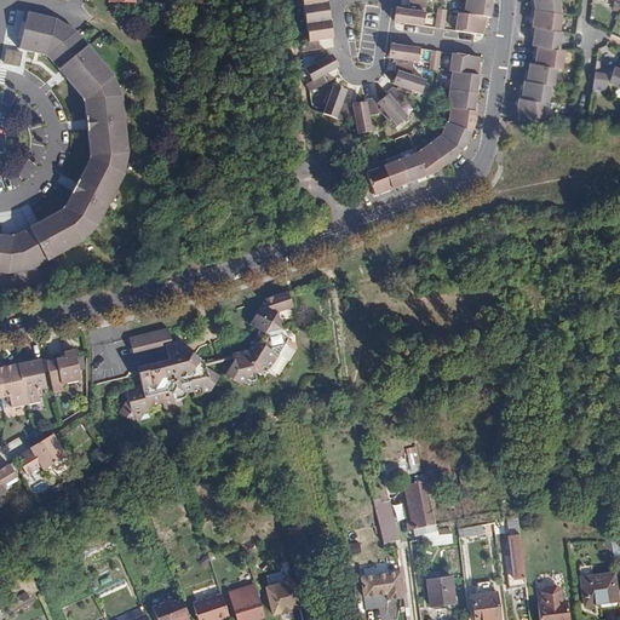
[(419,11),(426,12),(428,0),(411,0),(411,7),(419,9),(419,11)]
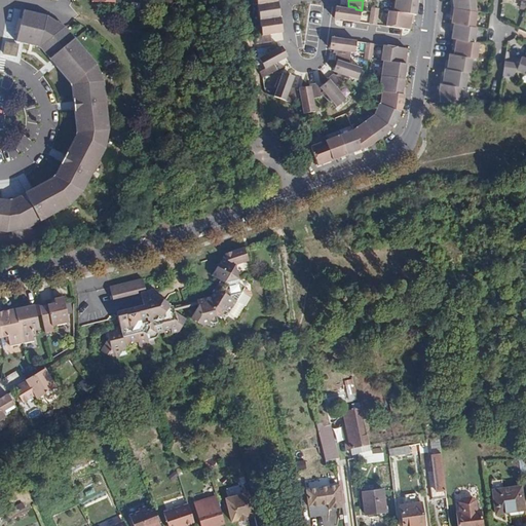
[(396,0),(395,11),(415,14),(417,14),(418,5),(417,0),(396,0)]
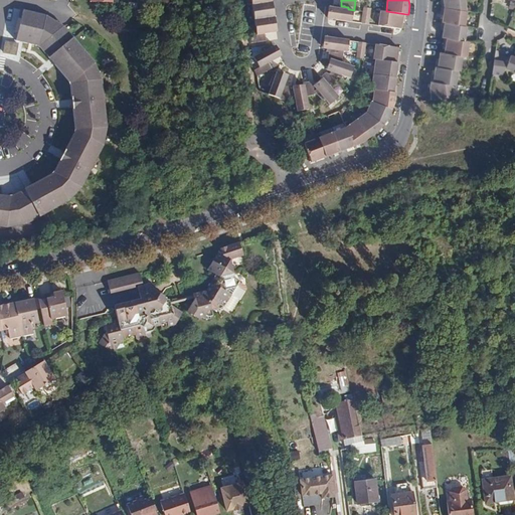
[(442,7),(467,10),(465,0),(441,0),(442,7)]
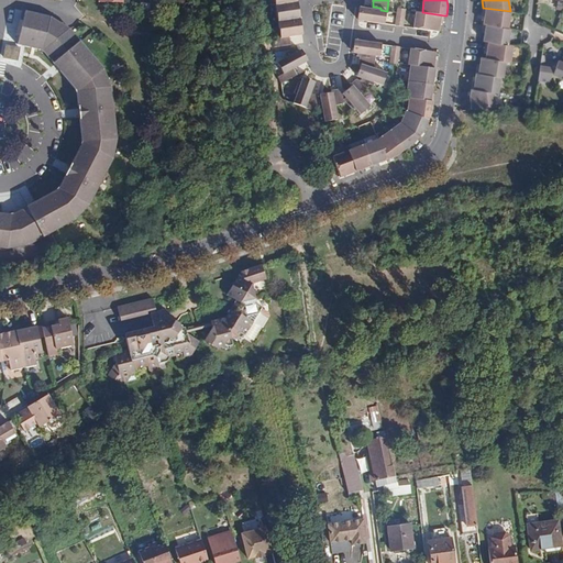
[(300,18),(298,1),(276,4),(278,21),(300,18)]
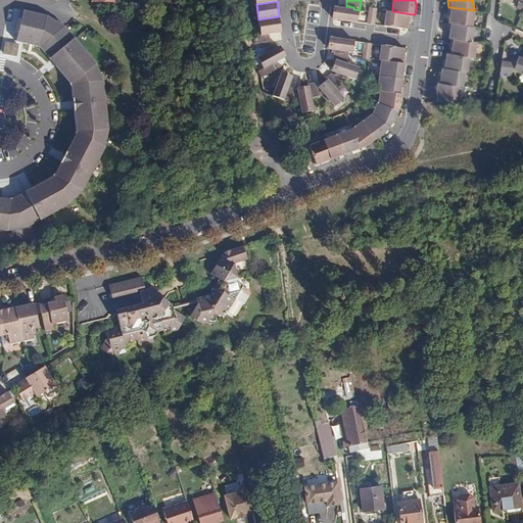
[(358,22),(360,10),(353,9),(353,7),(346,6),(339,5),(338,8),(336,7),(334,19),(358,22)]
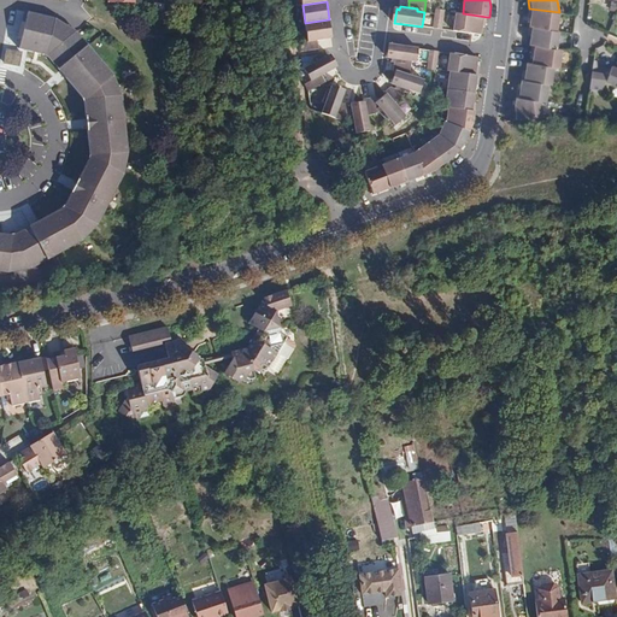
[(530,27),(557,31),(559,12),(529,9),(529,18),(532,18),(530,27)]
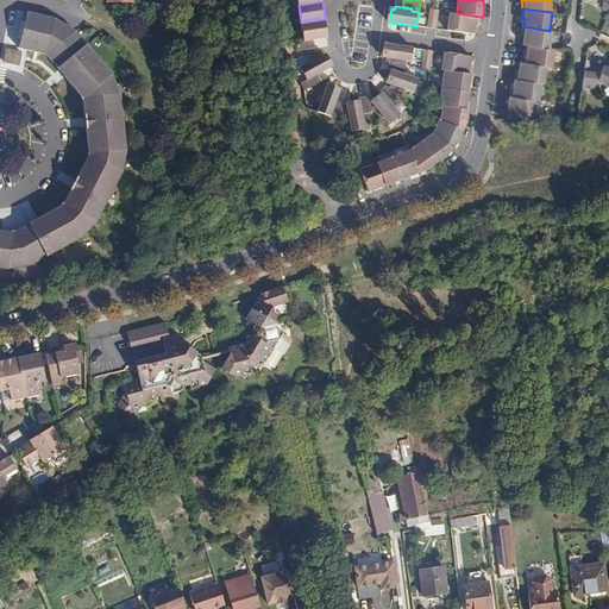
[(435,10),(431,10),(431,14),(428,27),(437,29),(439,11),(435,10)]
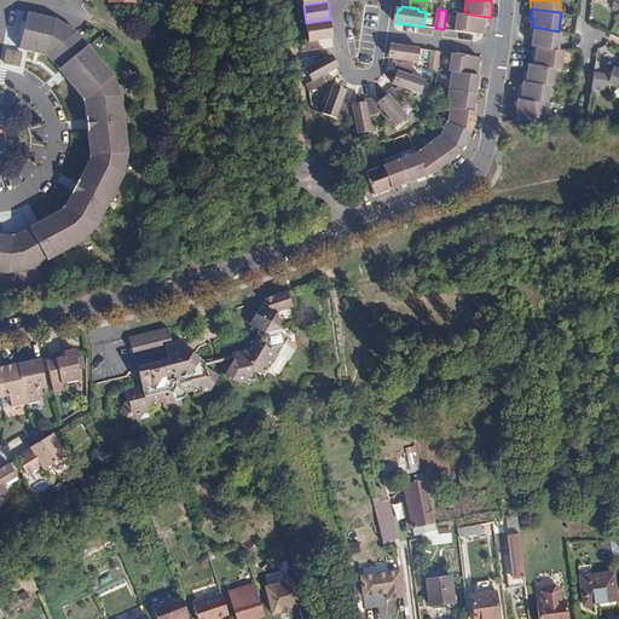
[(56,19),(29,12),(21,47),(46,55),(50,57),(85,98),(86,103),(92,154),(91,160),(65,207),(64,208),(63,209),(16,235),(15,235),(12,235),(12,236),(0,235),(0,271),(7,272),(33,268),(84,239),(99,224),(125,174),(128,152),(122,97),(114,75),(76,32),(56,19)]
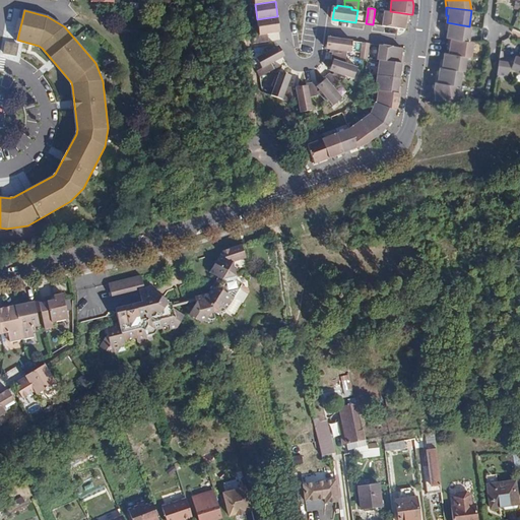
[(409,22),(410,14),(390,11),(385,10),(383,26),(406,29),(407,22),(409,22)]
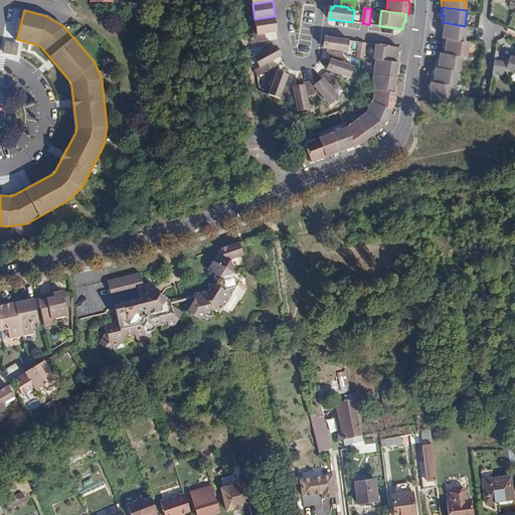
[(254,19),(256,34),(249,35),(251,43),(267,41),(266,33),(277,32),(275,16),(254,19)]
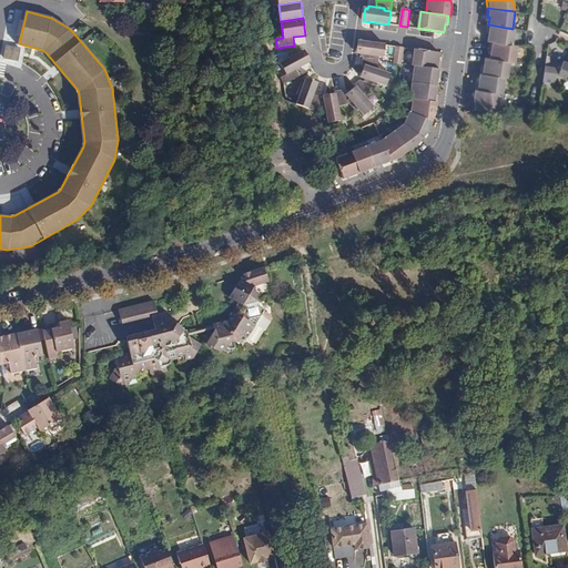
[(490,41),(513,46),(515,29),(513,29),(488,24),(487,33),(489,33),(488,41),(490,41)]
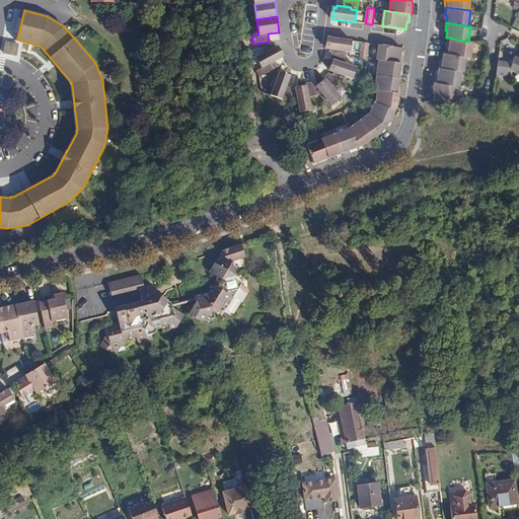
[(332,53),(347,55),(347,52),(351,52),(352,42),(329,38),(327,49),(329,50),(329,52),(332,53)]
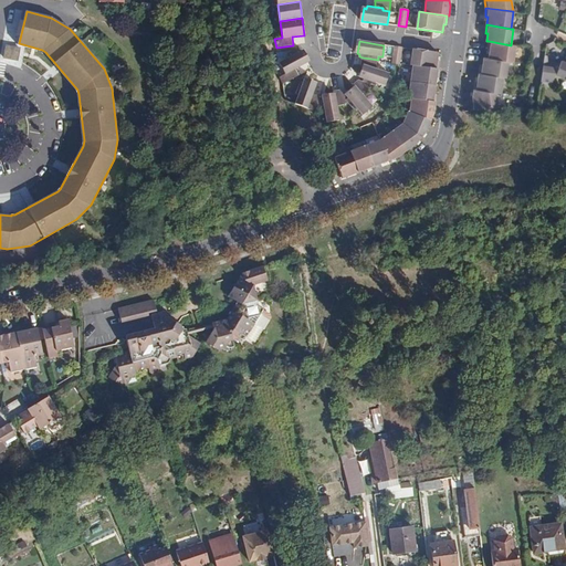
[(489,59),(509,61),(513,62),(515,45),(511,45),(489,41),(488,50),(490,50),(489,59)]
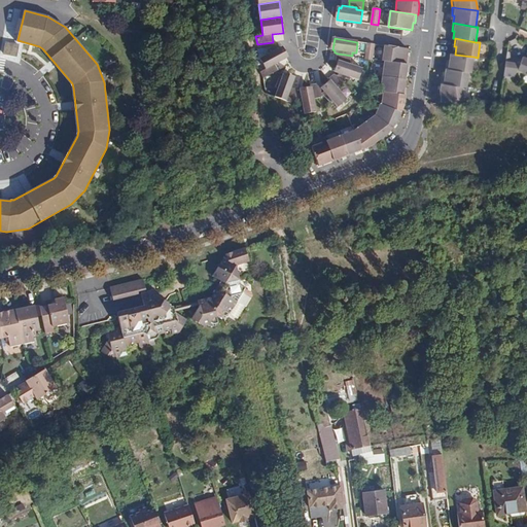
[(19,44),(5,42),(3,55),(16,57),(19,44)]
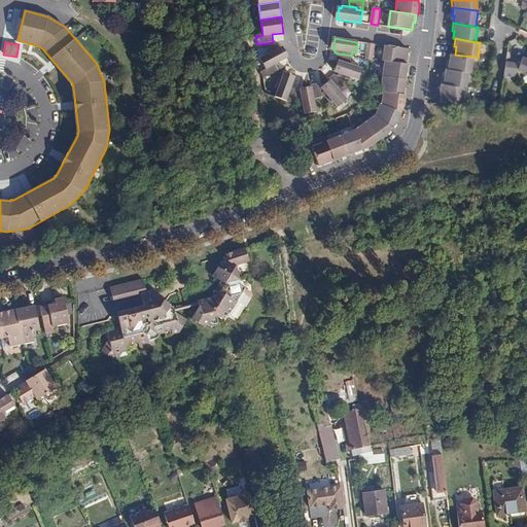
[(375,44),(367,43),(365,59),(373,60),(373,59),(375,44)]
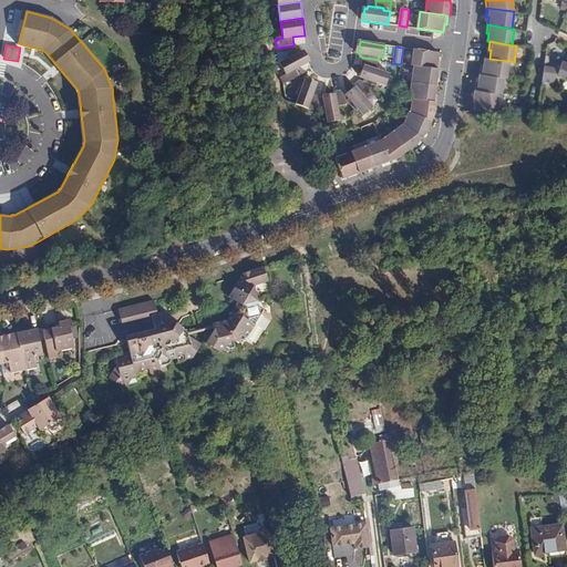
[(414,65),(440,70),(441,62),(439,61),(440,53),(414,49),(412,65),(414,65)]
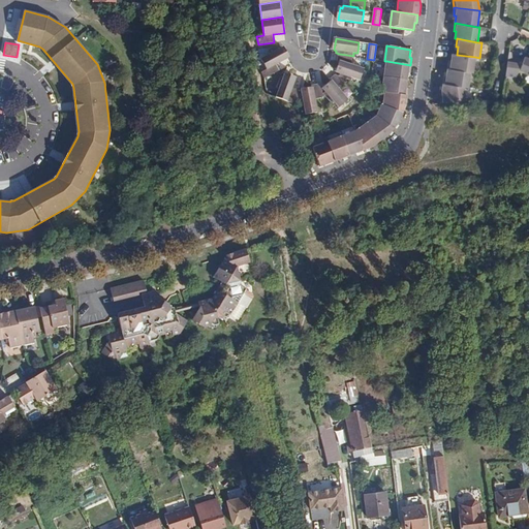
[(261,59),(267,69),(261,72),(266,79),(279,70),(276,65),(288,58),(283,48),(280,50),(278,47),(269,53),(270,55),(261,59)]
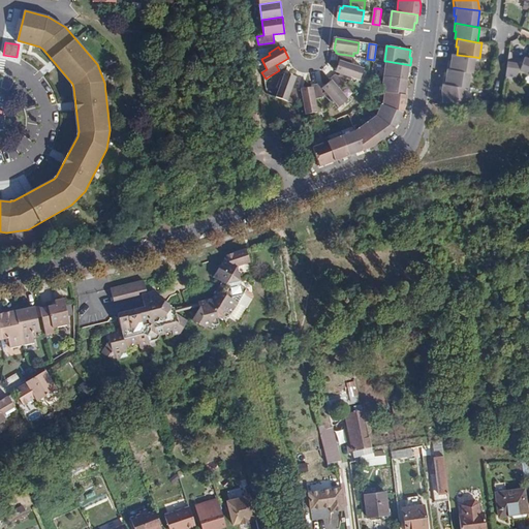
[(351,65),(353,56),(339,54),(338,61),(341,61),(340,72),(342,73),(342,76),(347,80),(350,80),(352,78),(361,80),(364,69),(351,65)]
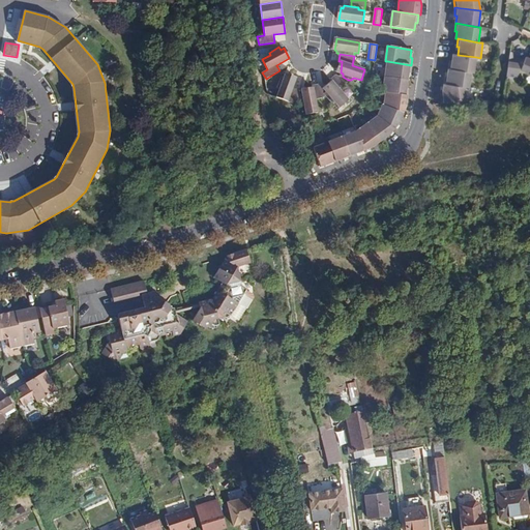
[(449,68),(471,71),(474,72),(476,57),(458,55),(453,54),(452,61),(449,61),(449,68)]
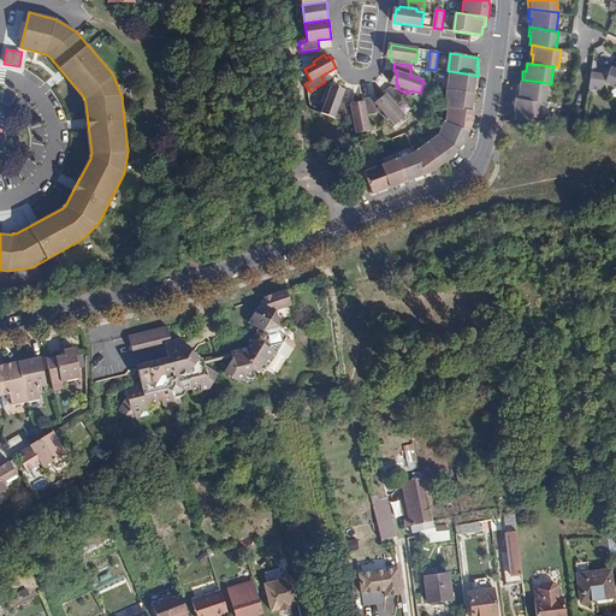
[(604,82),(615,87),(615,67),(611,66),(608,75),(592,72),(590,88),(593,88),(600,90),(604,82)]
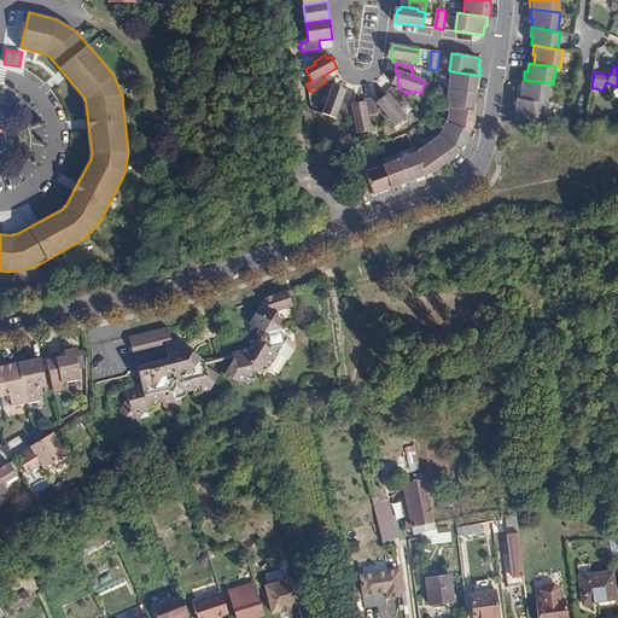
[(449,89),(473,93),(476,86),(479,86),(481,76),(479,76),(452,71),(449,89)]
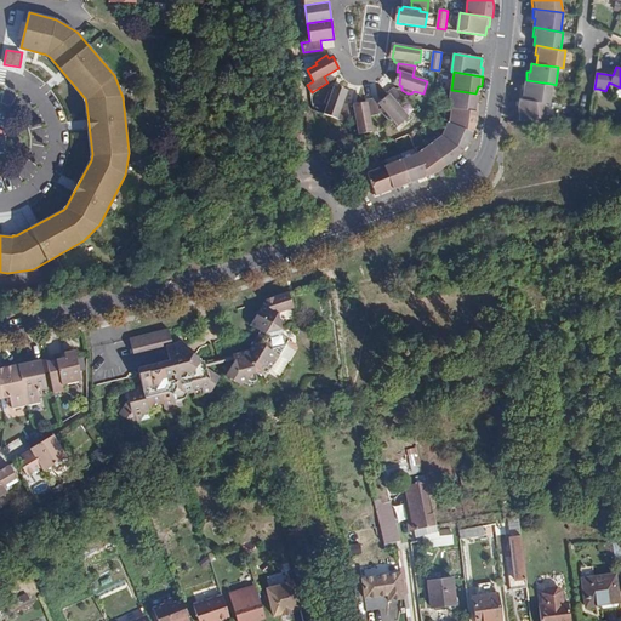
[(520,98),(545,101),(550,102),(552,84),(527,80),(524,89),(522,89),(520,98)]
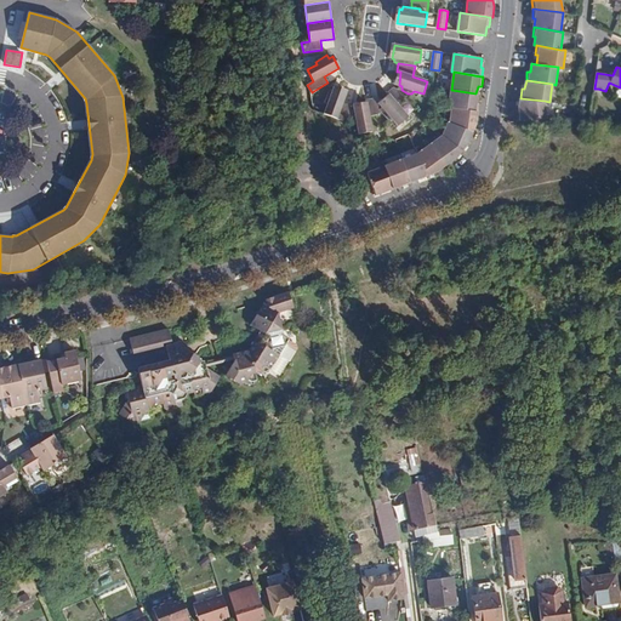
[(325,103),(329,103),(325,113),(345,121),(352,117),(352,115),(351,106),(343,103),(347,92),(335,87),(334,90),(330,90),(325,103)]
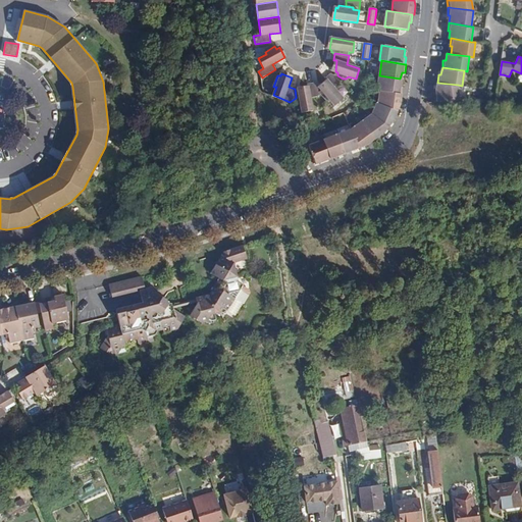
[(341,85),(343,79),(337,75),(331,73),(326,79),(327,81),(319,88),(322,91),(320,94),(322,95),(327,101),(329,99),(335,105),(344,99),(335,89),(341,85)]
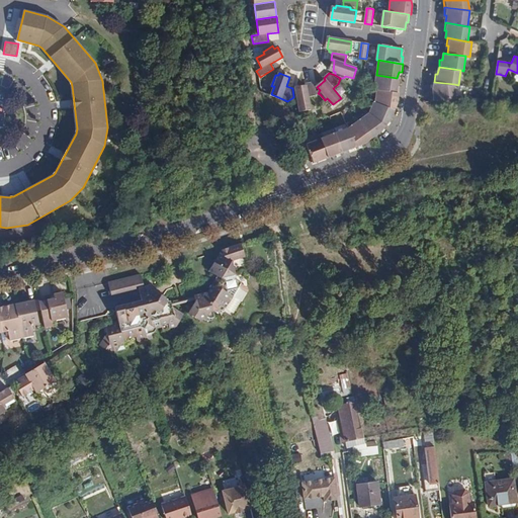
[(376,90),(399,94),(400,86),(396,85),(397,78),(376,75),(373,90),(376,90)]
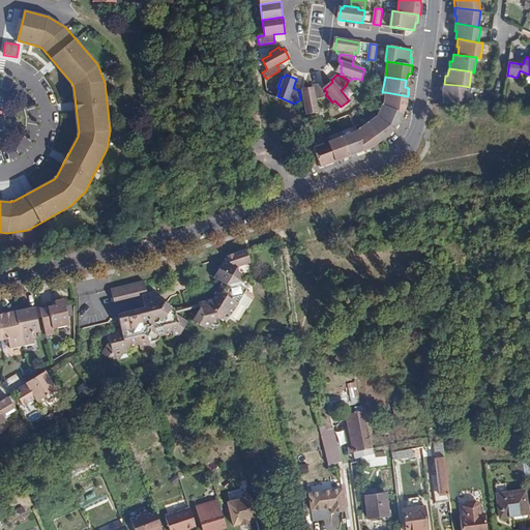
[(323,98),(325,95),(327,92),(324,89),(320,84),(313,86),(313,88),(303,91),(300,98),(300,99),(302,106),(305,105),(306,114),(317,112),(316,99),(323,98)]
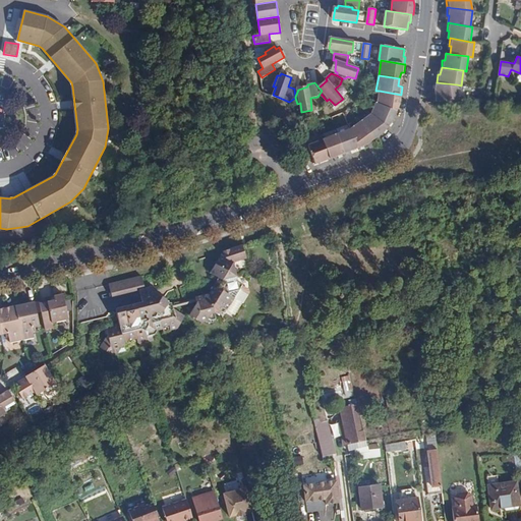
[(436,90),(437,101),(439,101),(456,99),(459,99),(457,84),(437,82),(436,90)]
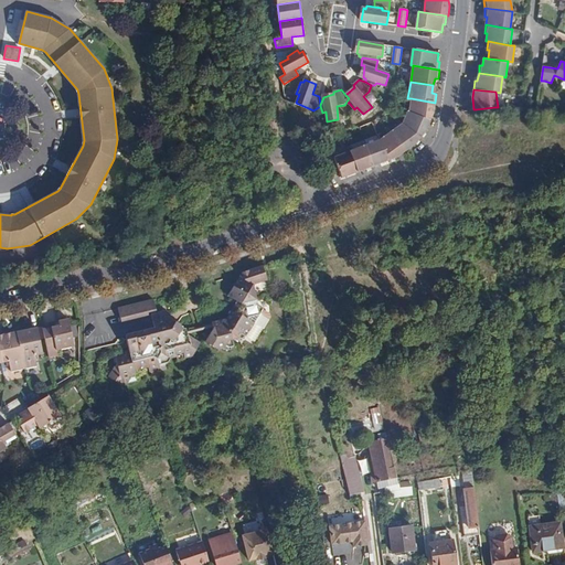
[(409,112),(429,123),(430,121),(434,113),(435,103),(411,98),(409,112)]
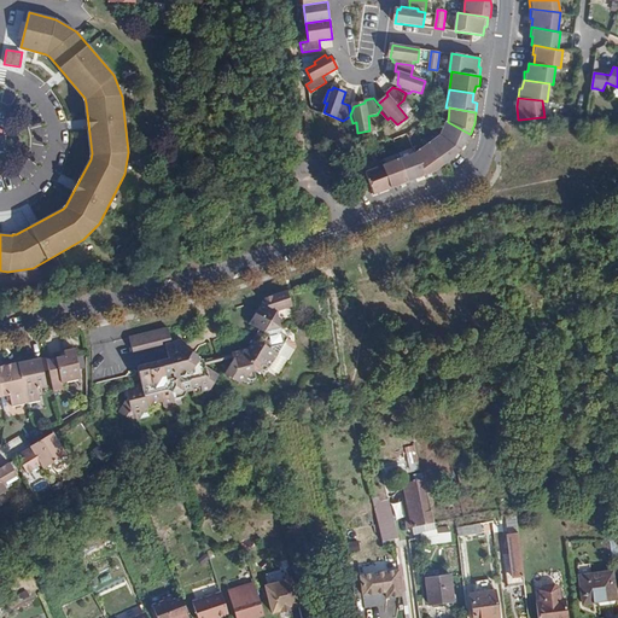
[(441,135),(460,151),(465,145),(470,134),(448,122),(442,135),(441,135)]
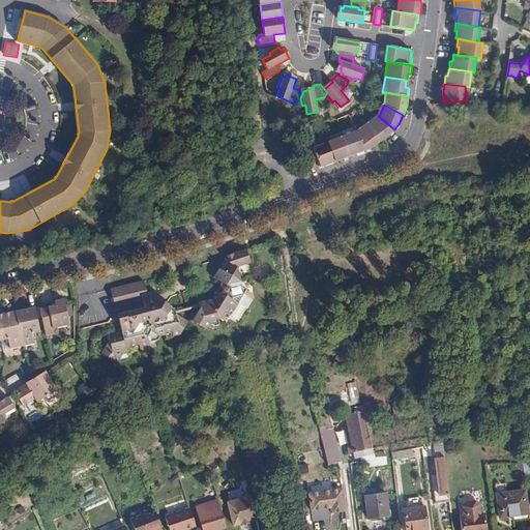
[(367,124),(381,143),(381,142),(389,136),(394,129),(378,116),(367,124)]
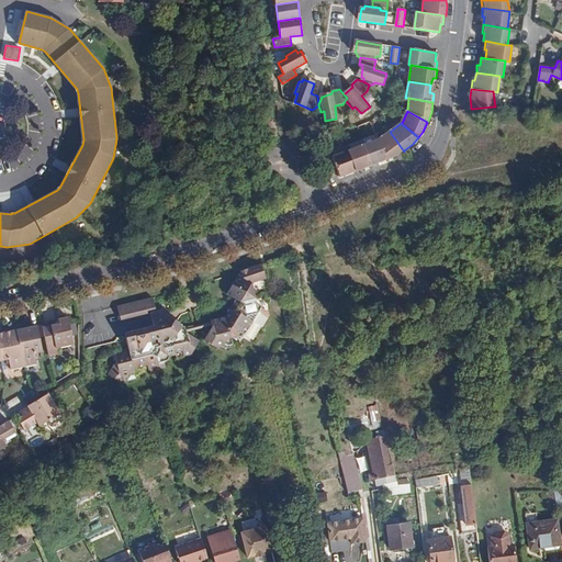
[(379,139),(386,160),(389,159),(396,156),(404,152),(390,132),(379,139)]
